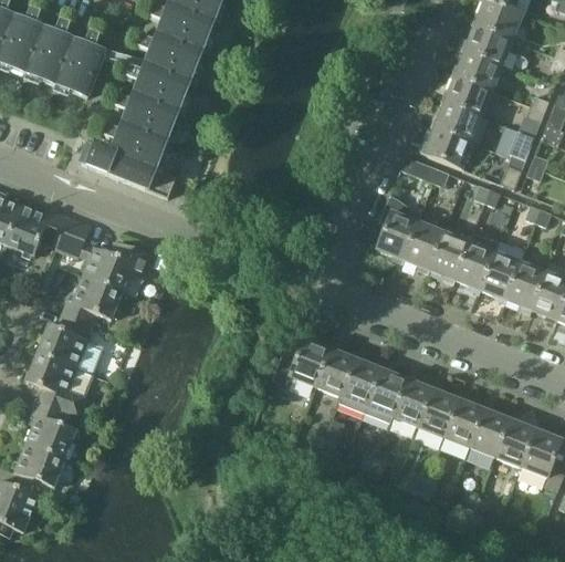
[(0,61),(89,96),(106,52),(96,49),(101,37),(90,32),(83,50),(64,43),(71,25),(62,21),(54,39),(34,31),(41,13),(31,10),(24,27),(6,20),(12,2),(7,0),(0,0),(0,1),(0,61)]
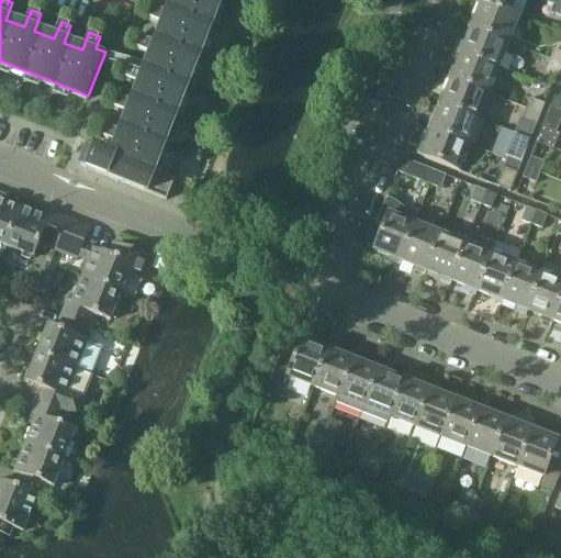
[(155,55),(149,68),(132,62),(125,77),(143,85),(136,102),(119,96),(114,107),(132,113),(124,133),(107,126),(103,136),(121,143),(116,153),(85,141),(77,160),(169,197),(177,176),(156,168),(221,0),(177,0),(171,14),(154,8),(149,18),(167,25),(159,45),(142,37),(137,48),(155,55)]
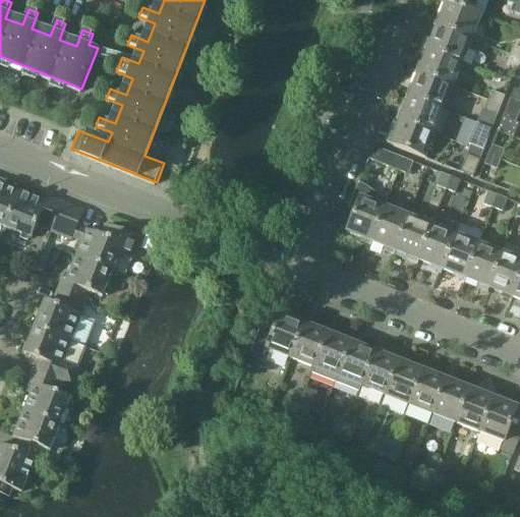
[(470,37),(471,36),(479,13),(471,10),(445,0),(436,23),(470,37)]
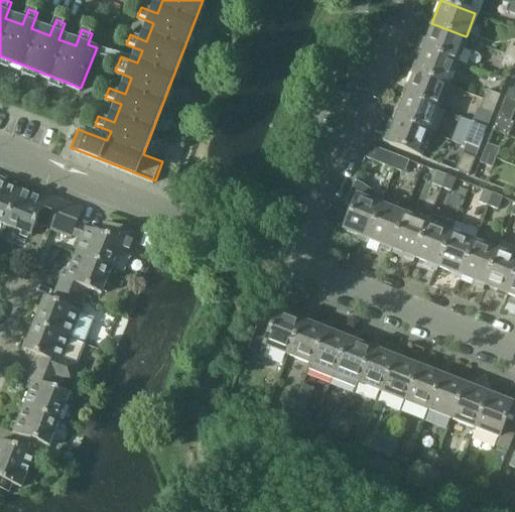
[(467,10),(471,0),(440,0),(467,10)]
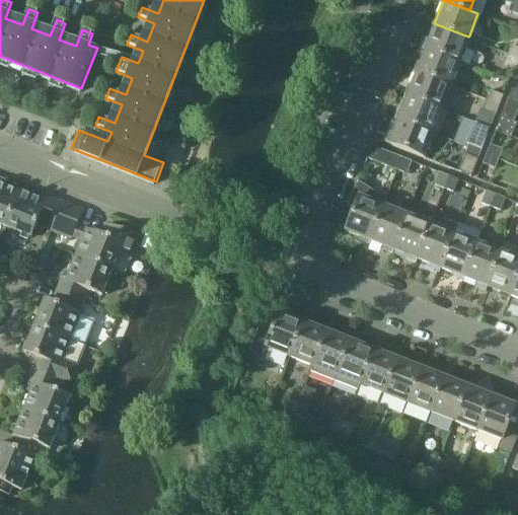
[(434,23),(425,46),(459,59),(465,46),(479,52),(484,42),(469,35),(468,37),(434,23)]
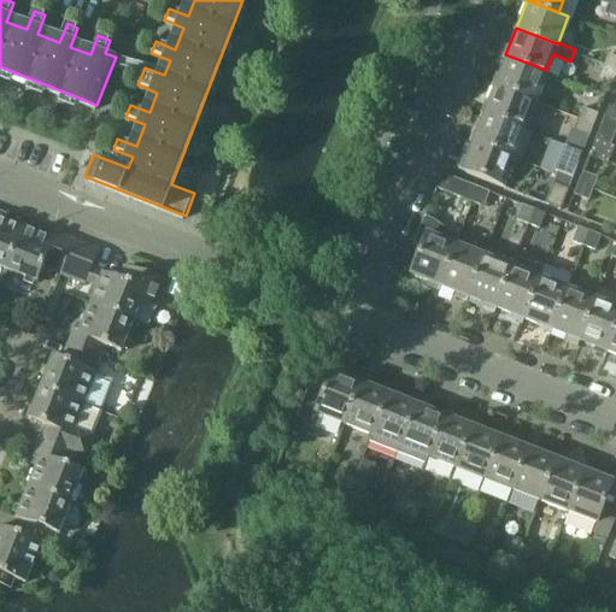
[(615,52),(609,49),(604,62),(615,66),(615,52)]
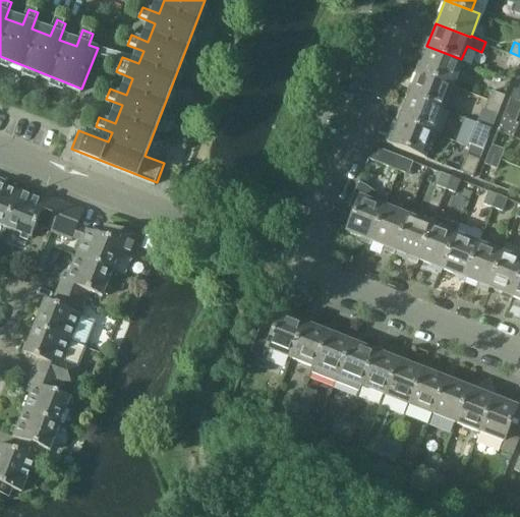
[(452,83),(461,59),(426,46),(417,70),(452,83)]
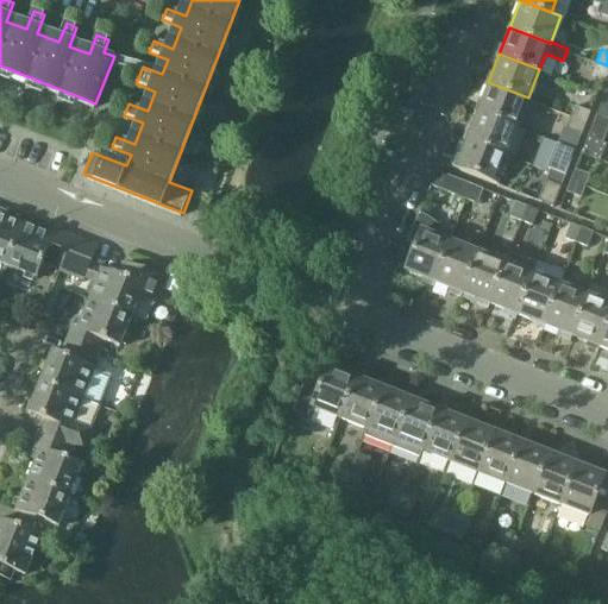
[(591,73),(603,76),(606,77),(607,74),(607,65),(596,61),(591,73)]
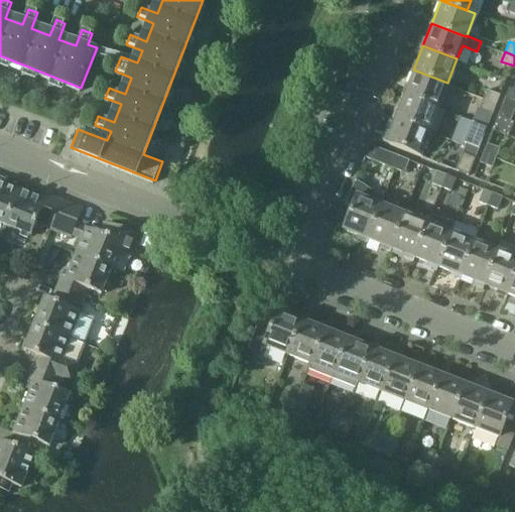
[(413,70),(404,93),(438,106),(447,83),(413,70)]
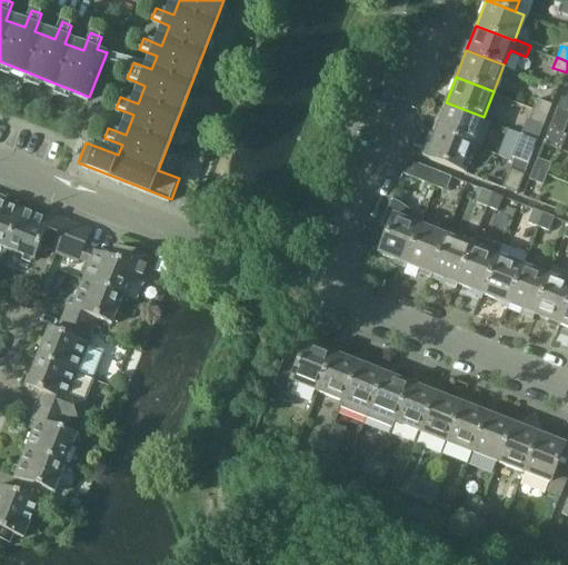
[(538,96),(534,107),(548,112),(551,101),(538,96)]
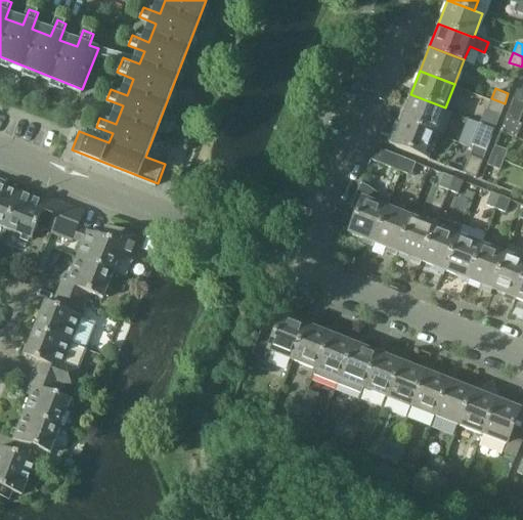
[(410,94),(401,118),(436,131),(445,107),(410,94)]
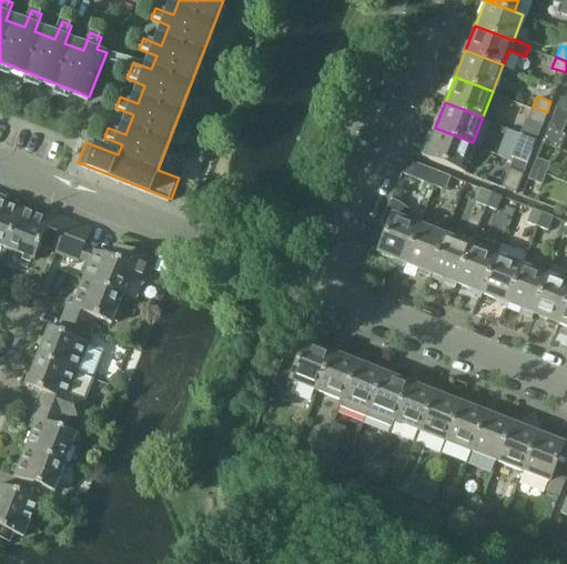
[(566,108),(556,103),(553,114),(566,120),(566,108)]
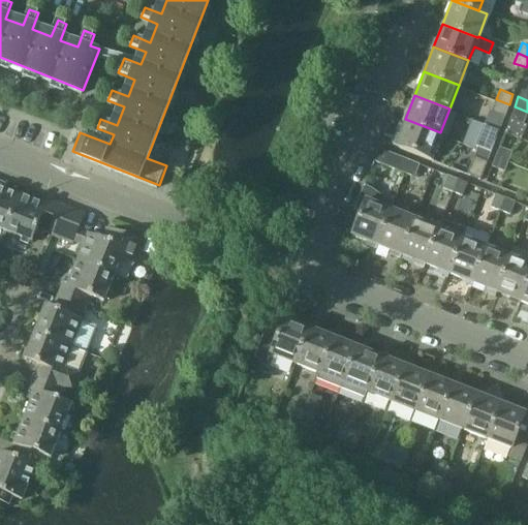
[(492,109),(505,114),(509,104),(496,99),(492,109)]
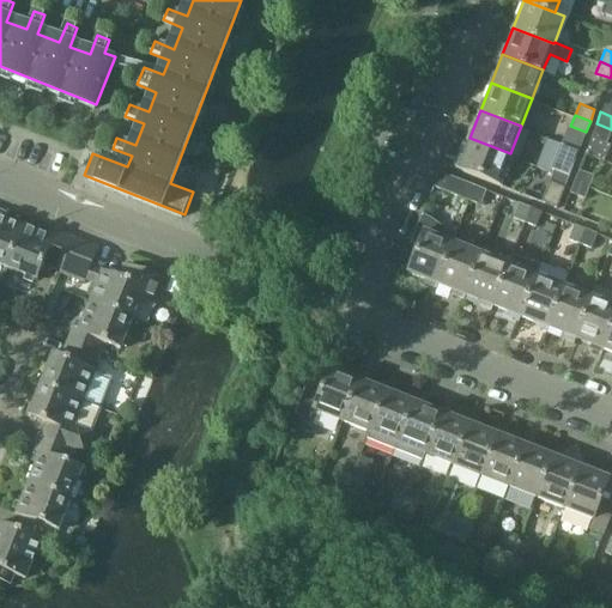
[(597,123),(592,135),(606,141),(611,129),(597,123)]
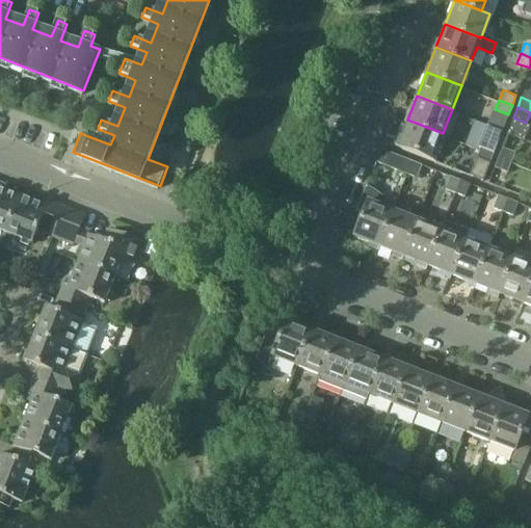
[(398,143),(433,158),(443,133),(407,120),(398,143)]
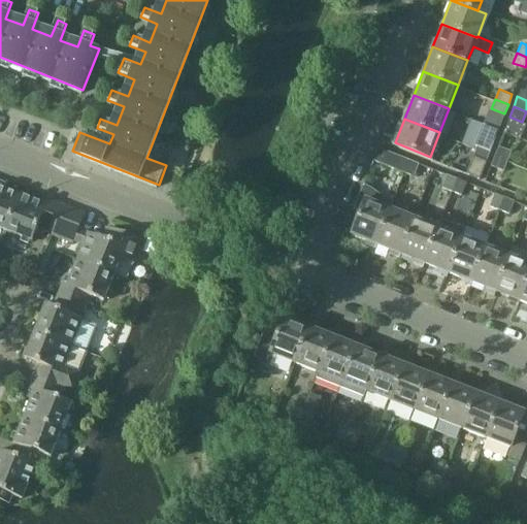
[(486,123),(481,134),(476,143),(490,150),(494,139),(498,128),(486,123)]
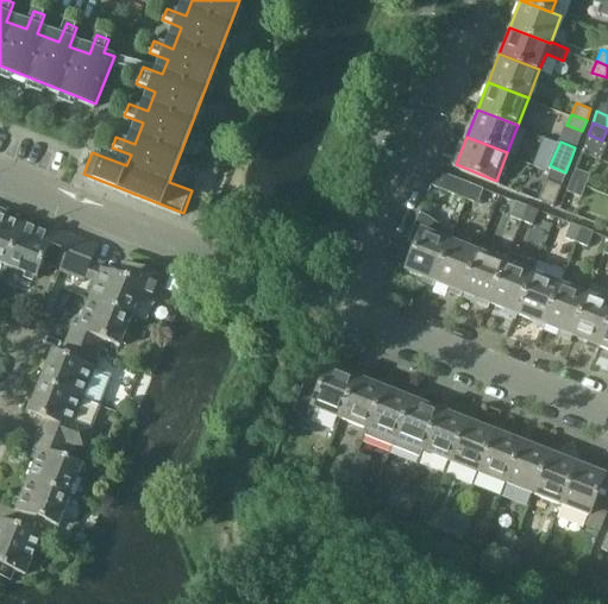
[(550,165),(545,177),(561,183),(565,172),(550,165)]
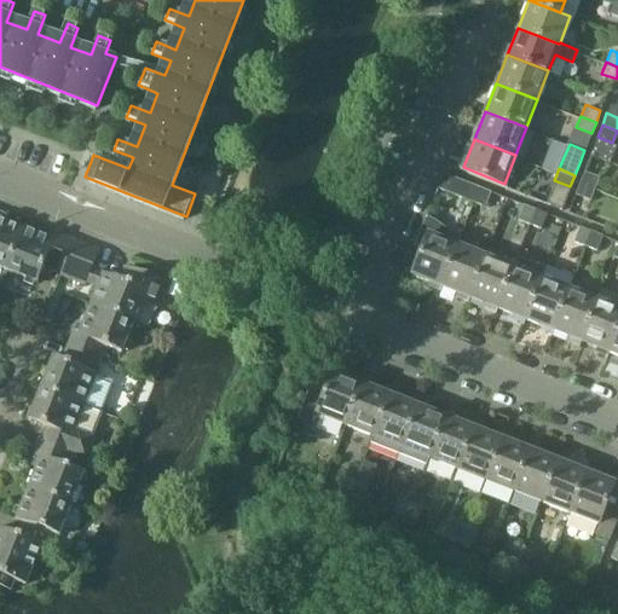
[(585,168),(581,179),(596,185),(600,174),(585,168)]
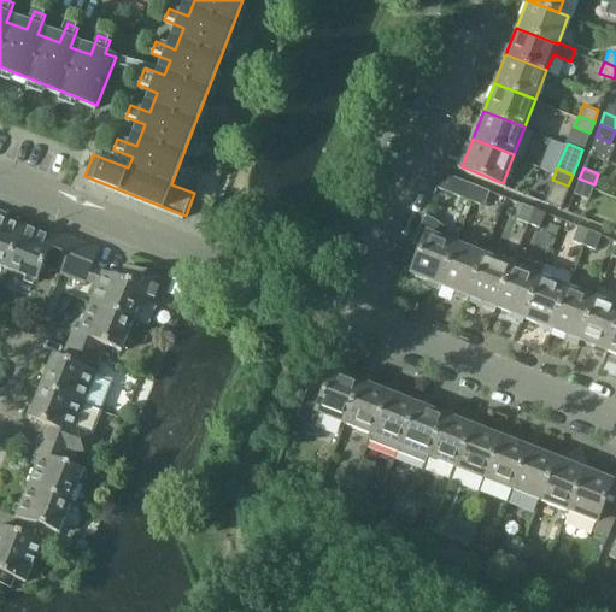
[(435,184),(471,199),(477,183),(441,169),(435,184)]
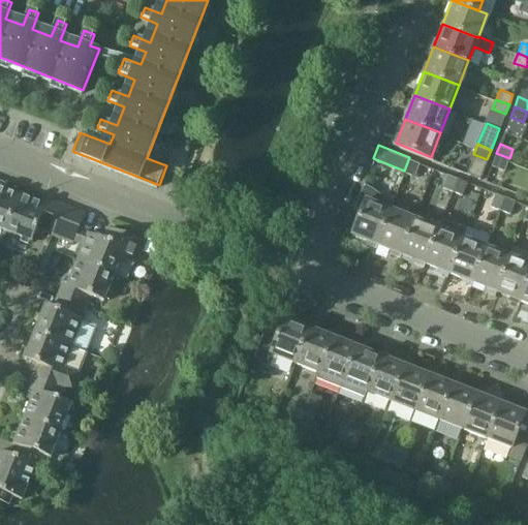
[(496,153),(492,164),(505,170),(509,158),(496,153)]
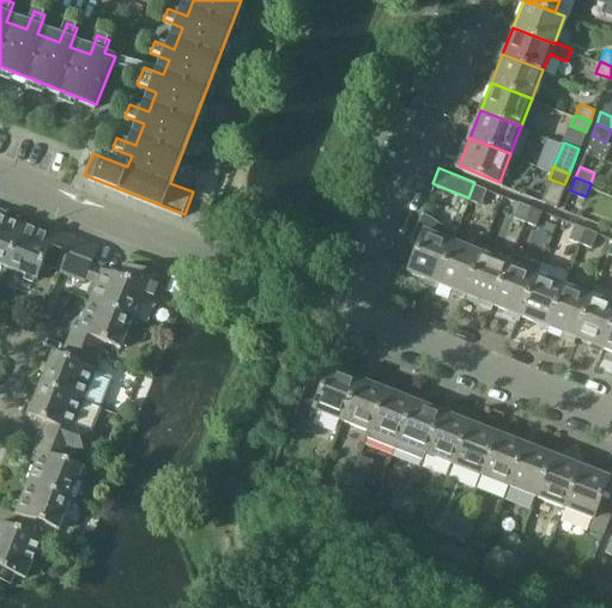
[(556,204),(564,184),(549,178),(540,198),(556,204)]
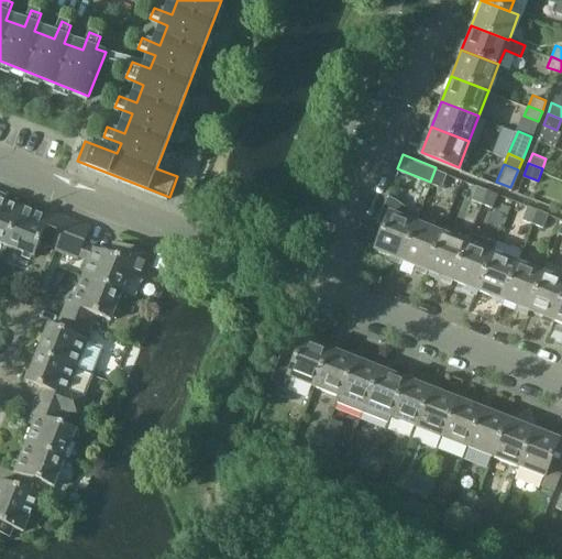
[(436,167),(430,182),(441,186),(448,172),(436,167)]
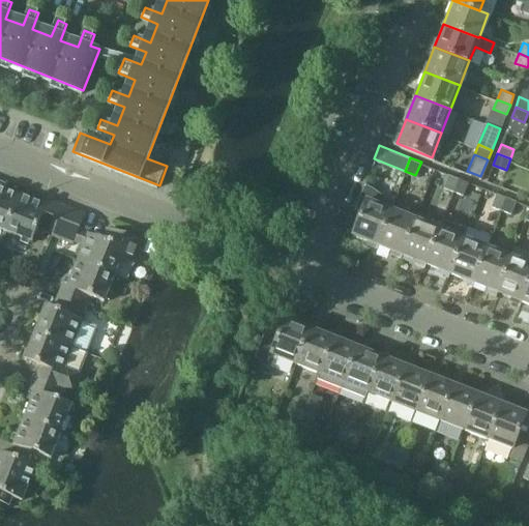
[(444,186),(451,188),(457,176),(448,173),(444,186)]
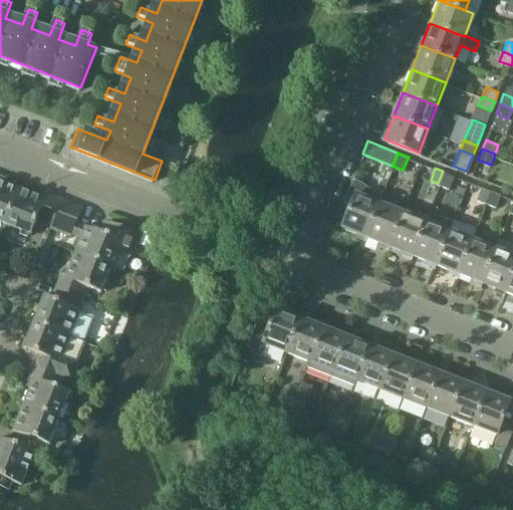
[(450,188),(455,175),(443,171),(438,183),(450,188)]
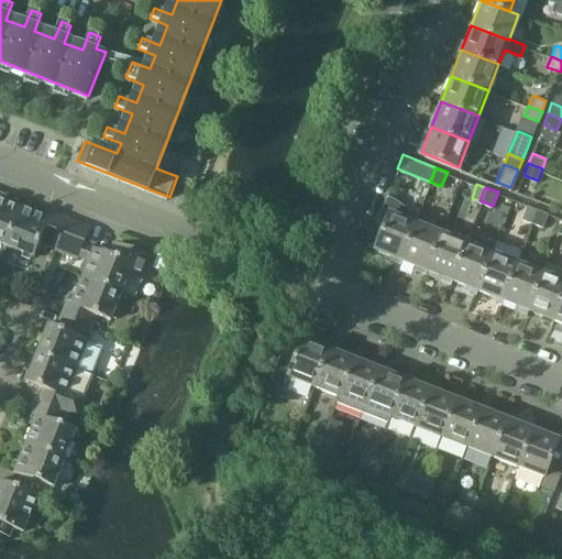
[(377,219),(384,221),(374,247),(400,258),(415,220),(419,211),(417,210),(417,211),(407,208),(387,195),(388,193),(386,193),(375,221),(377,221),(377,219)]
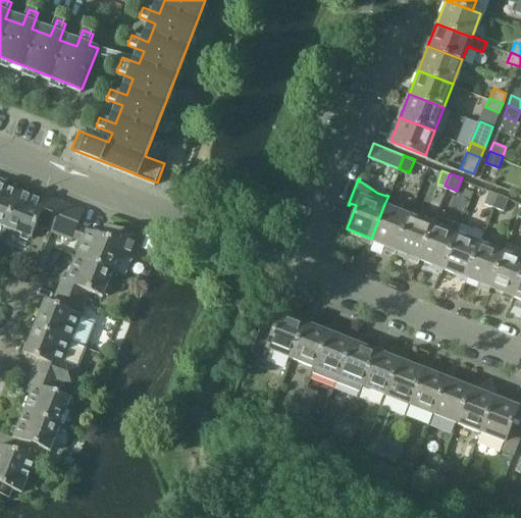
[(0,221),(6,224),(19,189),(0,180),(0,221)]
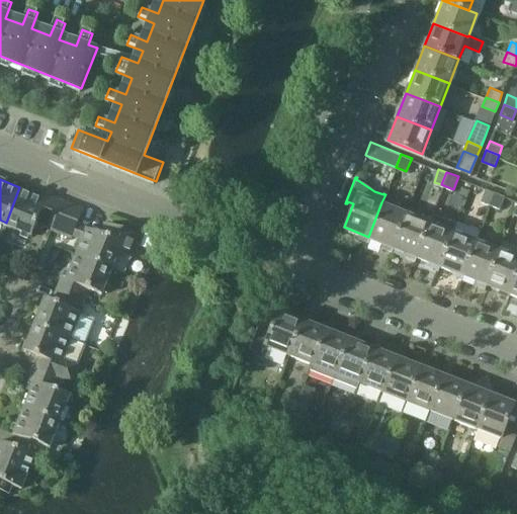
[(45,197),(19,187),(6,223),(32,233),(37,222),(48,226),(59,197),(47,192),(45,197)]
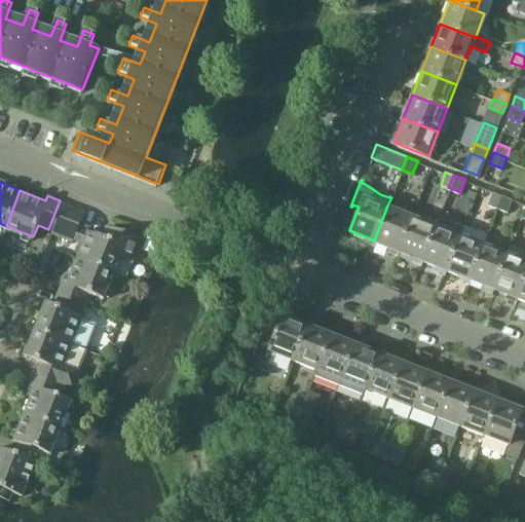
[(493,190),(488,203),(496,207),(501,193),(493,190)]
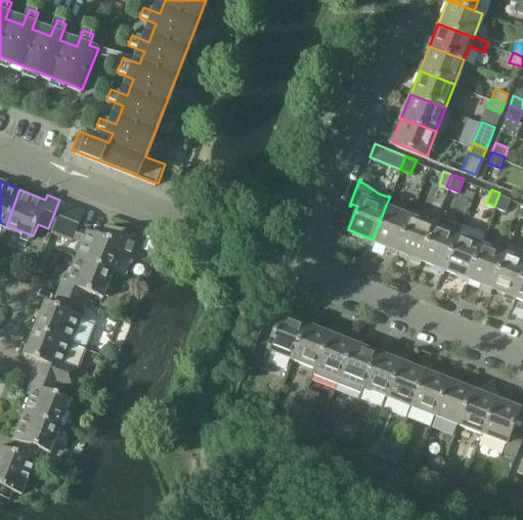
[(506,210),(511,197),(499,192),(494,206),(506,210)]
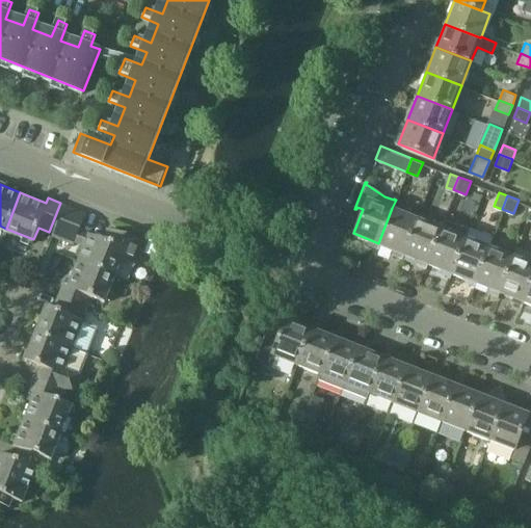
[(86,212),(60,203),(49,232),(84,245),(79,259),(116,273),(123,257),(136,262),(144,239),(109,226),(105,238),(80,228),(86,212)]
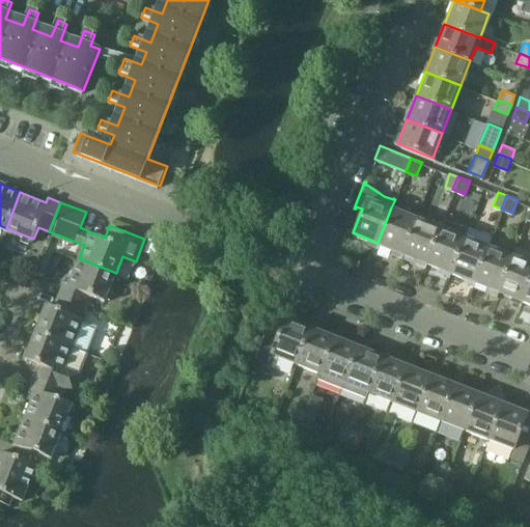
[(378,243),(400,252),(415,217),(391,207),(378,243)]
